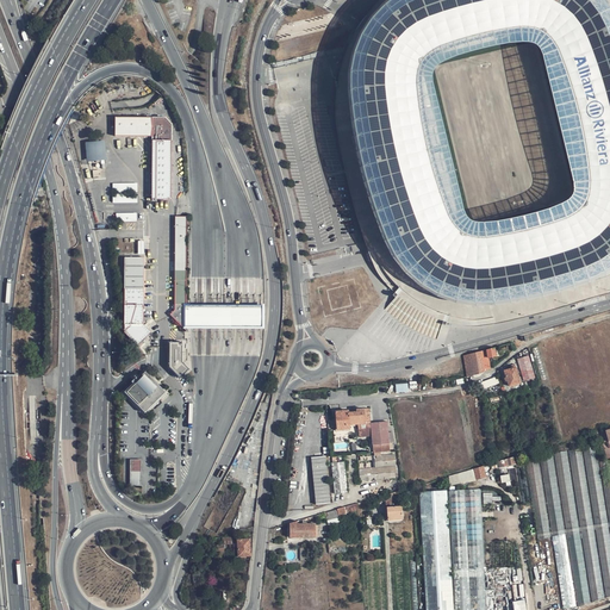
[(609,0),(381,0),(368,14),(354,35),(344,57),(338,79),(336,99),(336,116),(350,191),(368,250),(374,248),(378,260),(385,272),(392,280),(399,287),(398,296),(419,307),(443,321),(449,316),(459,318),(471,321),(483,319),(493,317),(495,324),(541,313),(589,299),(609,292),(609,0)]
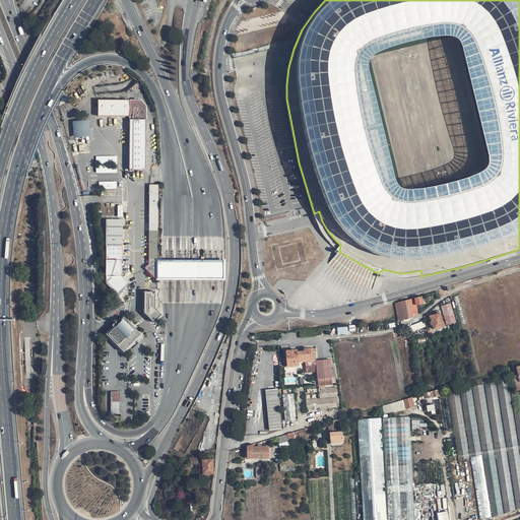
[(137,99),(114,99),(99,99),(99,116),(125,116),(131,116),(130,170),(145,170),(146,106),(141,100),(137,99)]
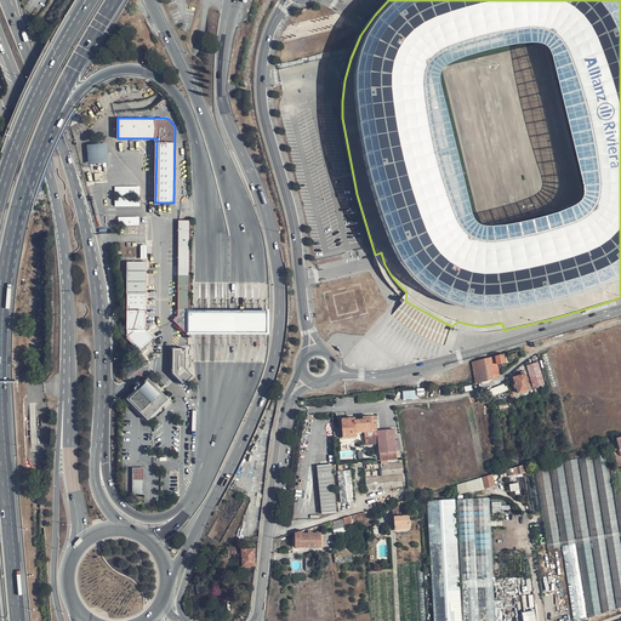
[(87,146),(89,166),(108,165),(107,144),(87,146)]
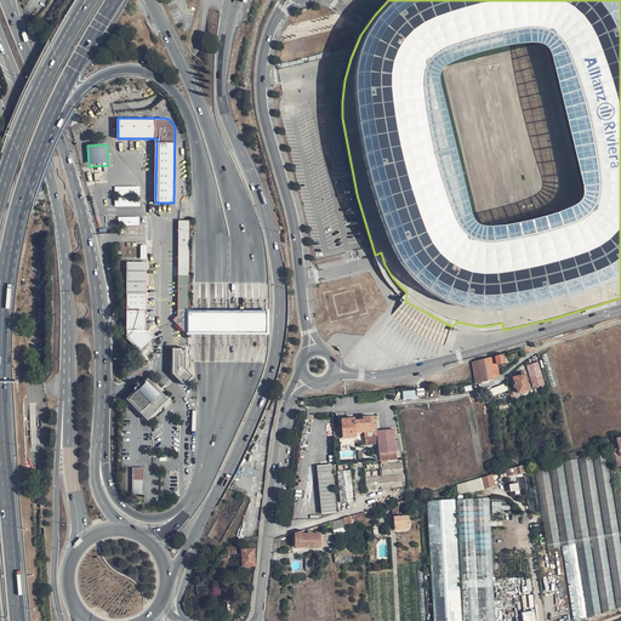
[(141,197),(140,186),(115,187),(115,197),(141,197)]
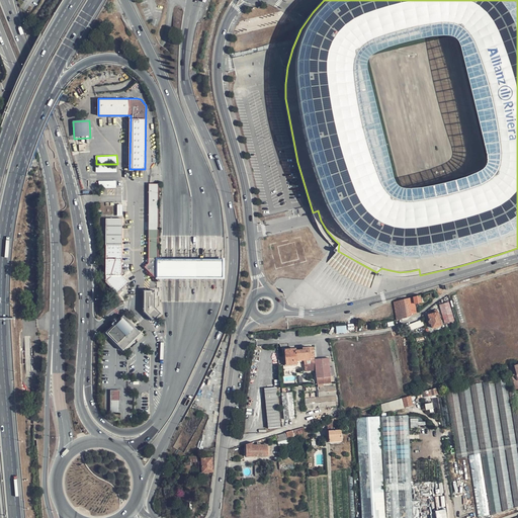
[(158,280),(158,277),(158,260),(158,184),(148,184),(148,262),(144,267),(158,280)]
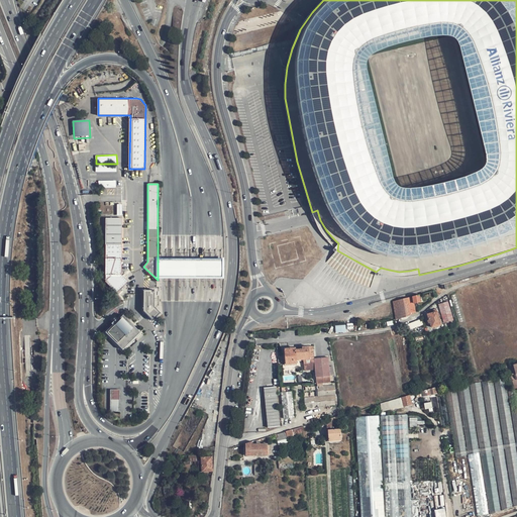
[(106,218),(106,281),(116,292),(126,281),(121,275),(122,218),(106,218)]
